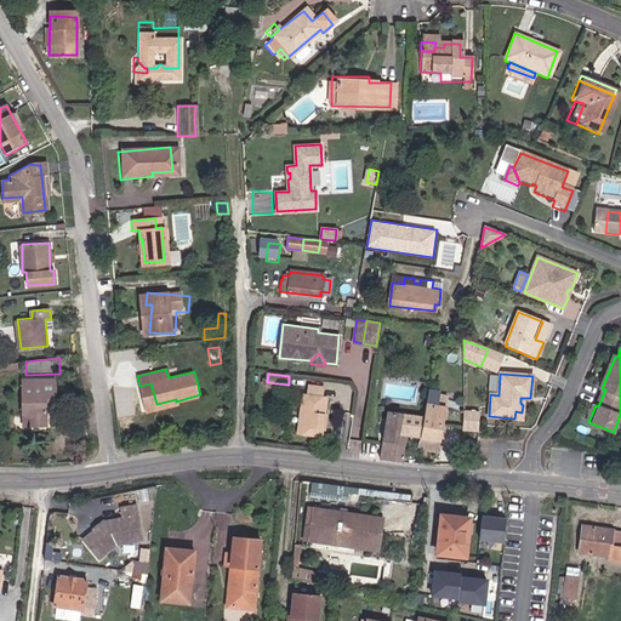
[(58,380),(26,381),(27,427),(49,426),(47,403),(58,403),(58,380)]
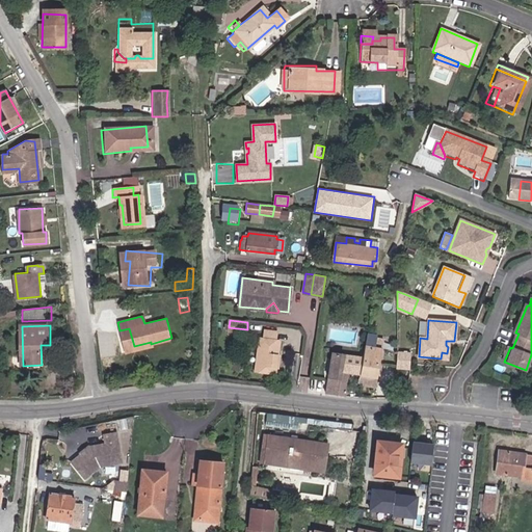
[(135,351),(134,346),(129,328),(120,330),(127,353),(135,351)]
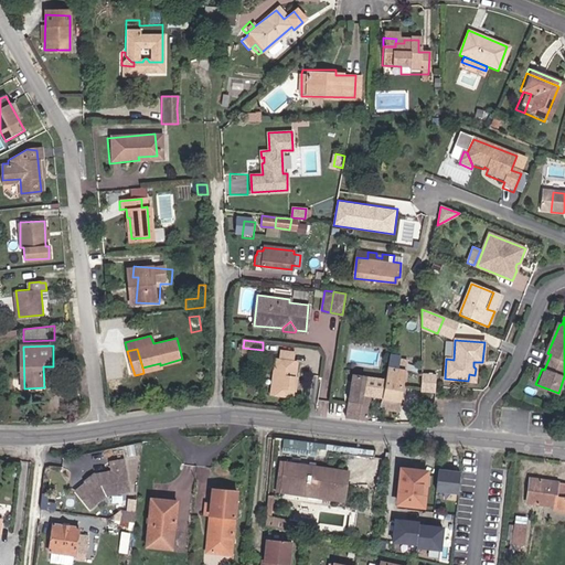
[(281,360),(294,362),(294,352),(283,351),(281,360)]
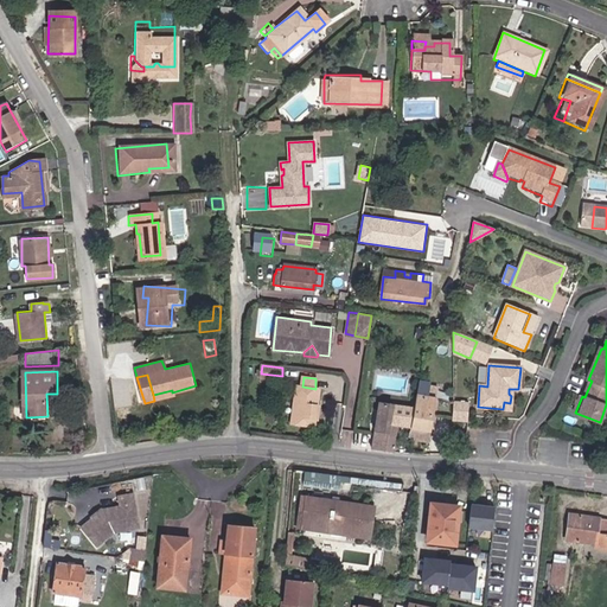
[(429,397),(430,387),(419,384),(414,408),(411,427),(409,438),(414,439),(429,441),(436,398),(429,397)]
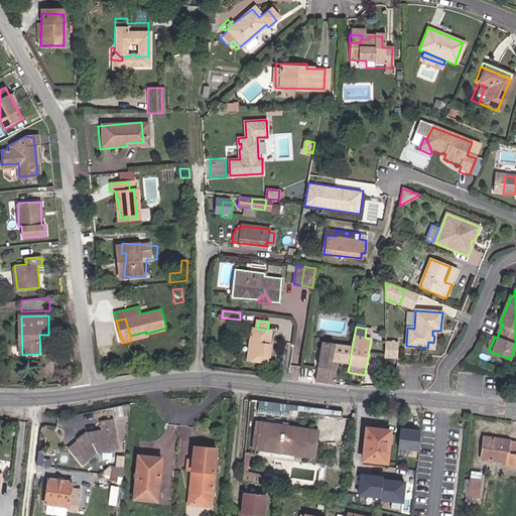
[(253,329),(249,360),(268,362),(272,331),(268,331),(257,329),(253,329)]
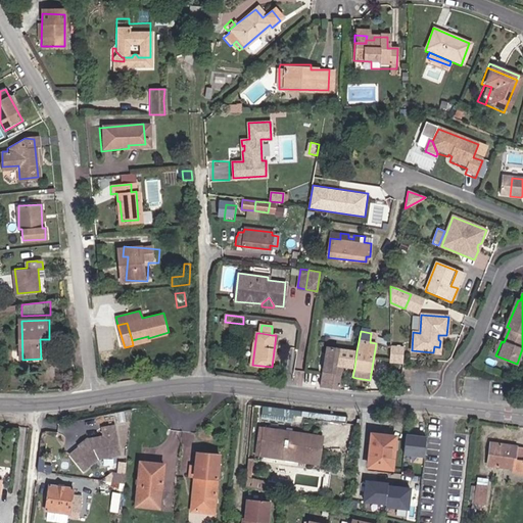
[(148,336),(132,340),(133,345),(149,340),(148,338),(148,336)]
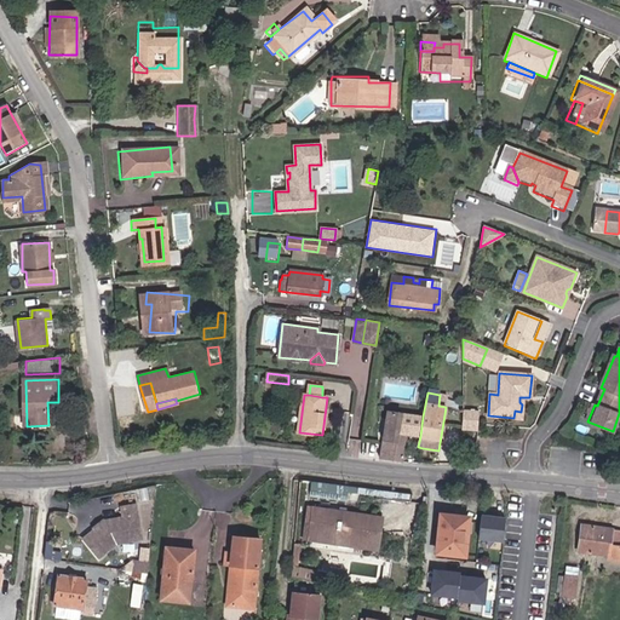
[(460,409),(459,430),(477,431),(477,428),(478,411),(460,409)]
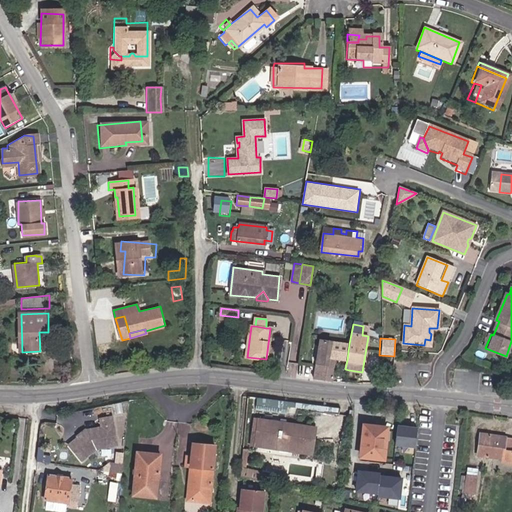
[(349,344),(320,339),(313,379),(332,380),(335,358),(347,360),(349,344)]
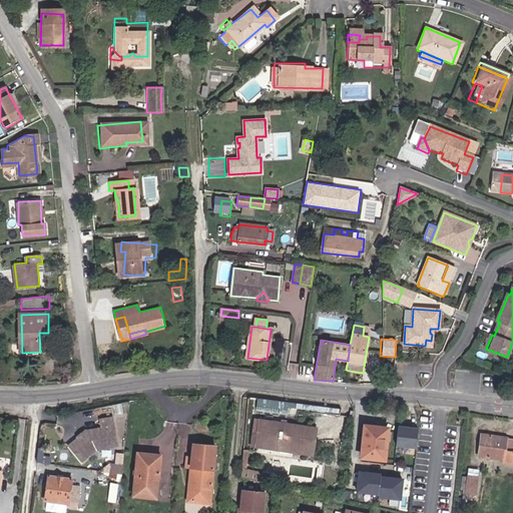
[(82,435),(78,435),(68,442),(80,458),(95,447),(116,444),(112,415),(100,417),(102,426),(86,429),(86,430),(85,432),(84,434),(82,435)]
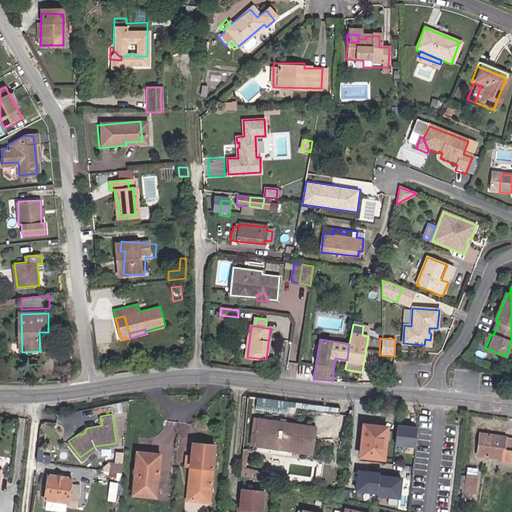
[(260,420),(253,420),(251,444),(257,445),(260,420)]
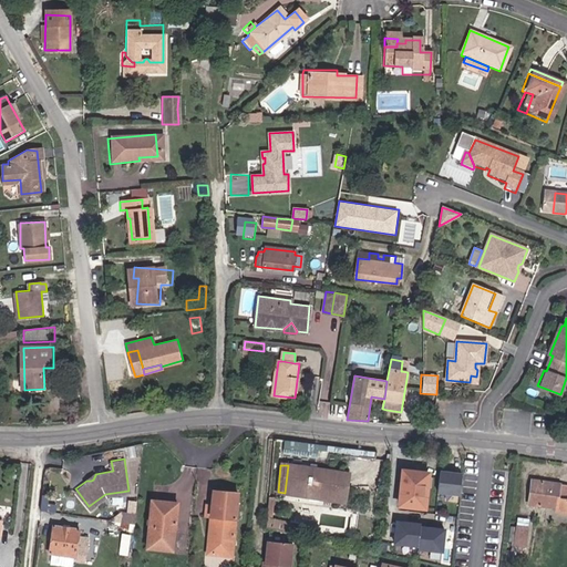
[(347,473),(288,465),(285,493),(343,500),(347,473)]
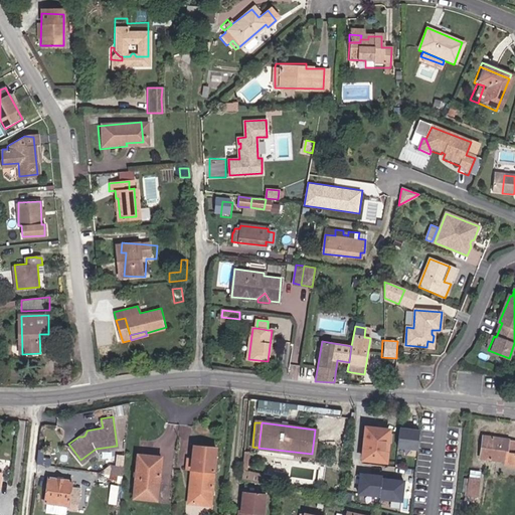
[(421,428),(400,425),(397,448),(418,451),(421,428)]
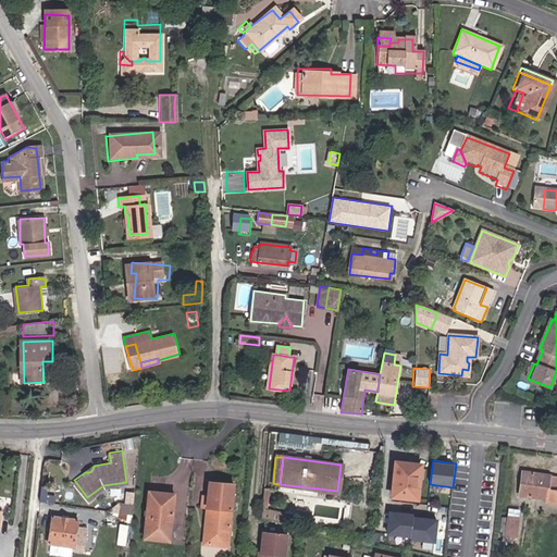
[(417,497),(420,466),(397,462),(394,495),(417,497)]
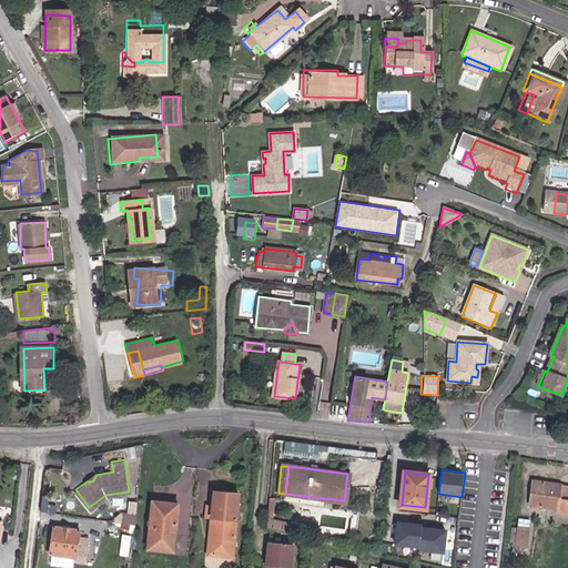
[(567,486),(533,482),(530,504),(557,507),(557,510),(567,511),(567,486)]
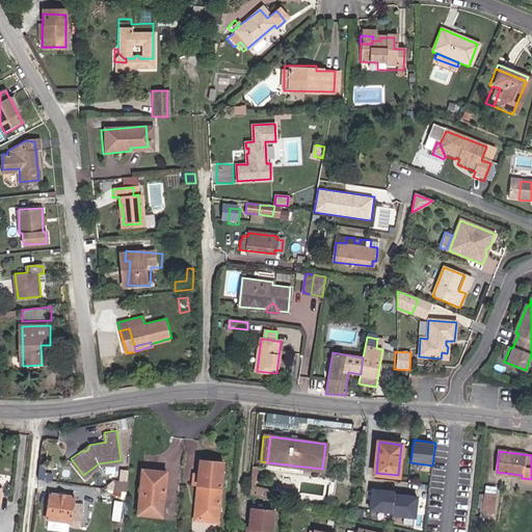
[(219,524),(224,462),(200,459),(195,497),(202,497),(200,522),(219,524)]
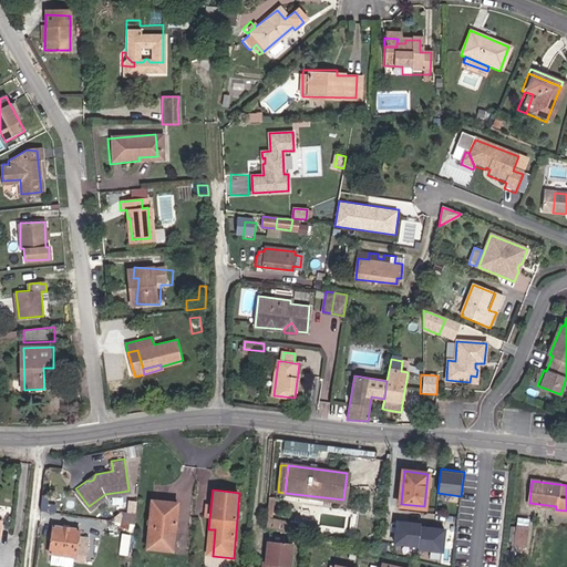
[(174,536),(176,504),(152,501),(147,546),(163,548),(164,536),(174,536)]
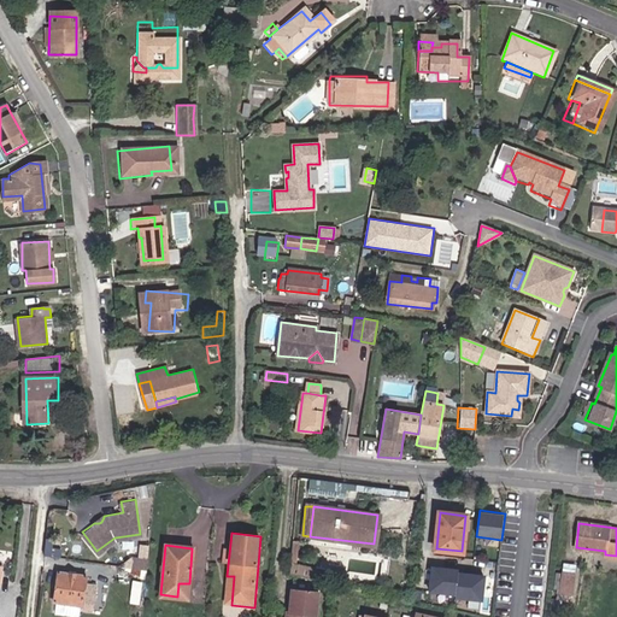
[(147,569),(148,559),(133,558),(131,566),(147,569)]
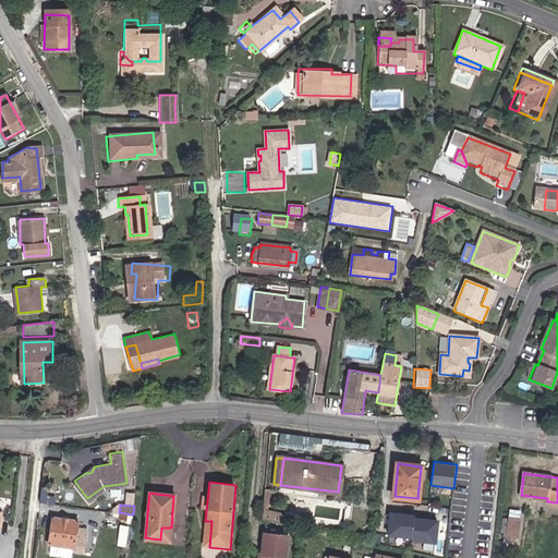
[(296,518),(264,510),(263,519),(294,526),(296,518)]
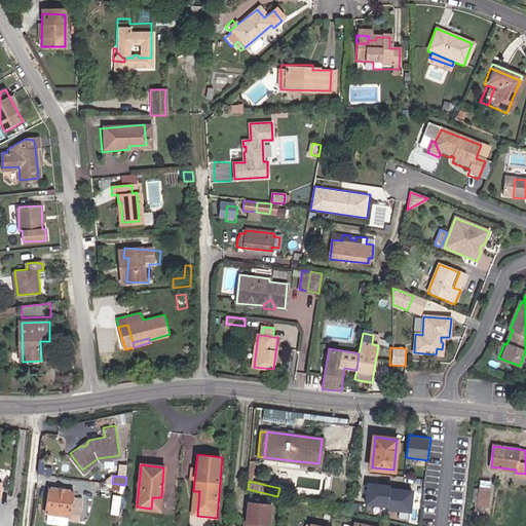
[(391,487),(391,483),(368,481),(366,504),(389,506),(391,487)]
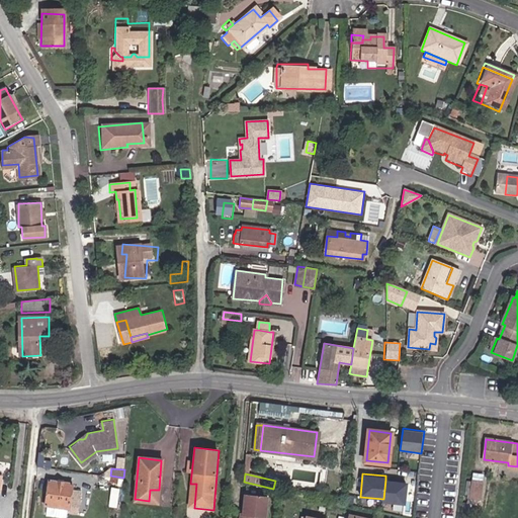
[(408,505),(410,483),(385,480),(383,502),(408,505)]
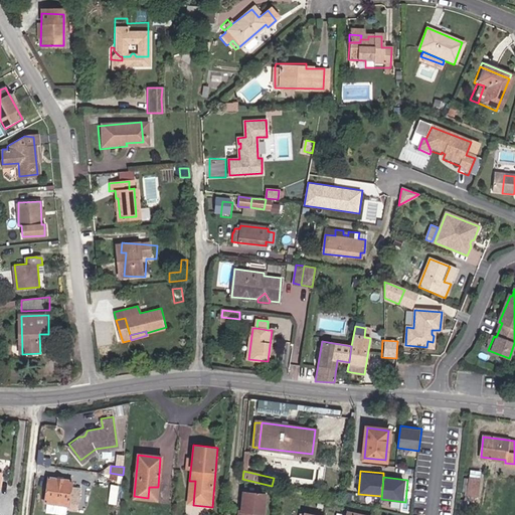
[(470,477),(468,495),(478,496),(480,479),(470,477)]
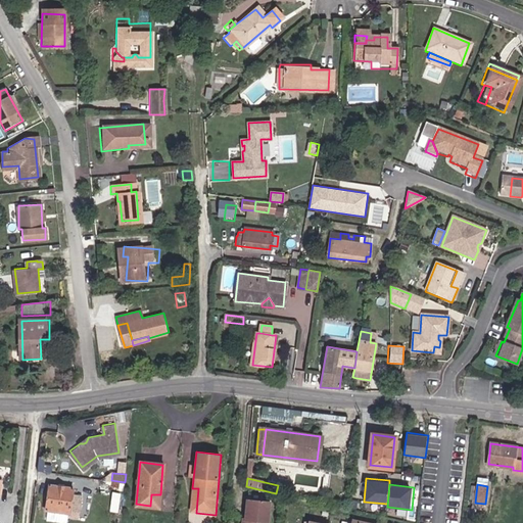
[(70,488),(50,485),(47,511),(49,511),(67,514),(68,510),(78,511),(80,496),(69,495),(70,488)]
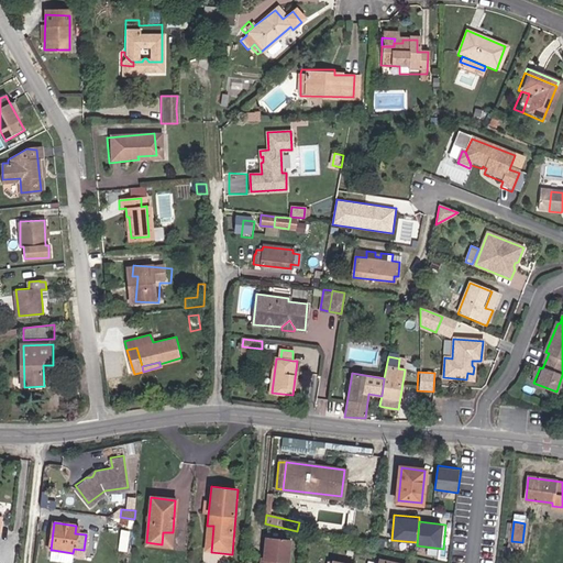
[(205,552),(211,552),(213,526),(207,526),(205,552)]
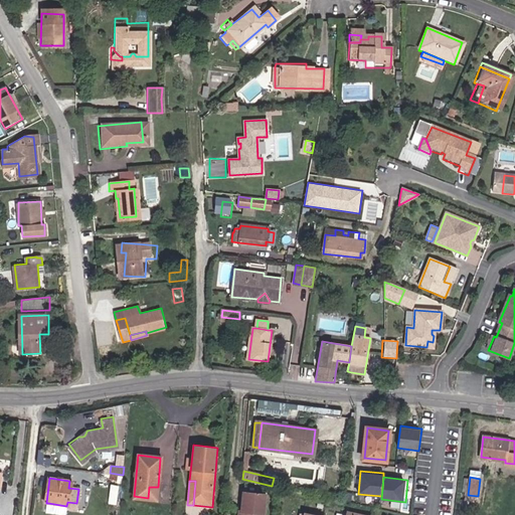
[(157,499),(158,487),(149,487),(148,498),(157,499)]
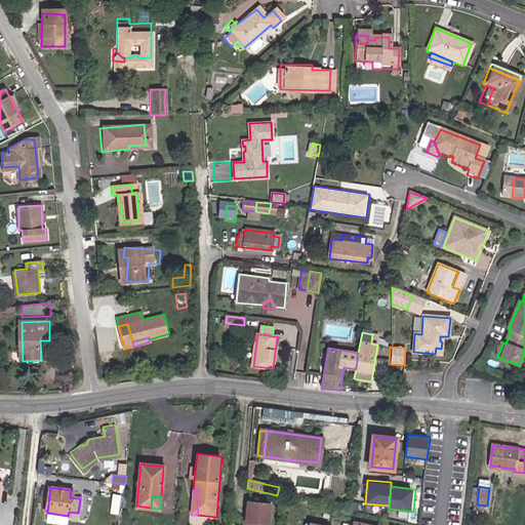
[(261,524),(263,523),(268,523),(269,503),(249,502),(247,521),(244,521),(243,524),(261,524)]
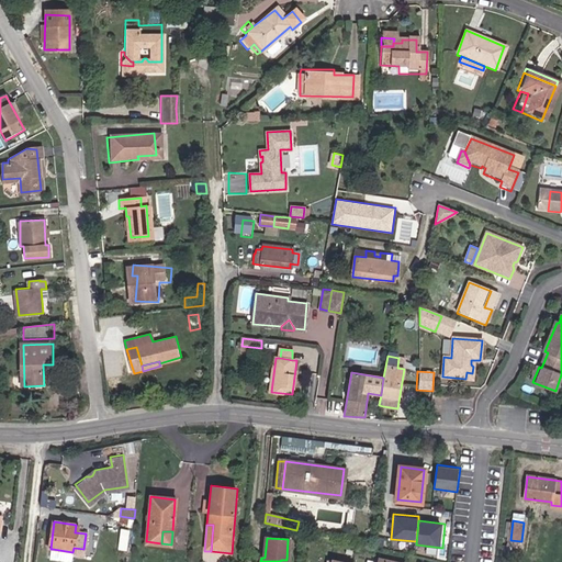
[(71,560),(72,552),(53,549),(52,558),(71,560)]
